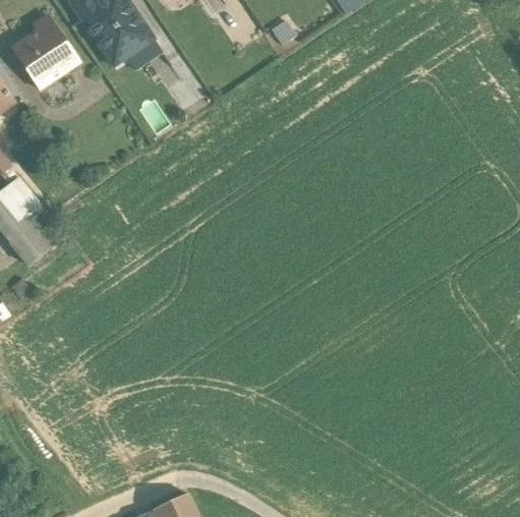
[(113,68),(157,38),(131,0),(67,0),(113,68)]
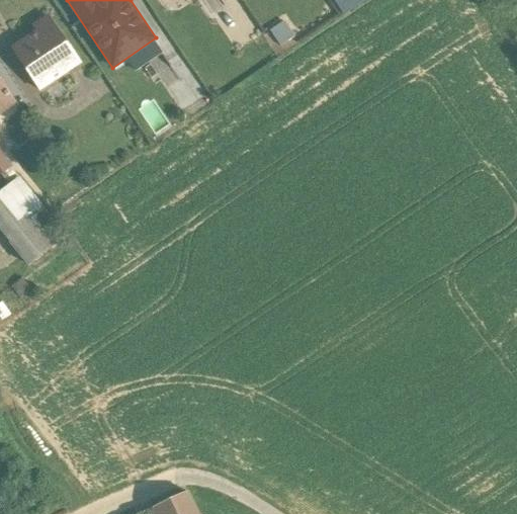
[(335,0),(344,12),(361,0),(335,0)]
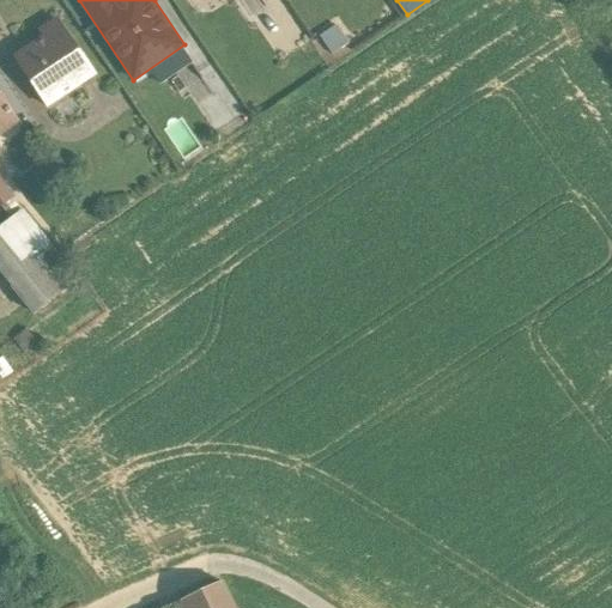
[(97,73),(58,13),(37,26),(42,34),(12,53),(47,107),(97,73)]
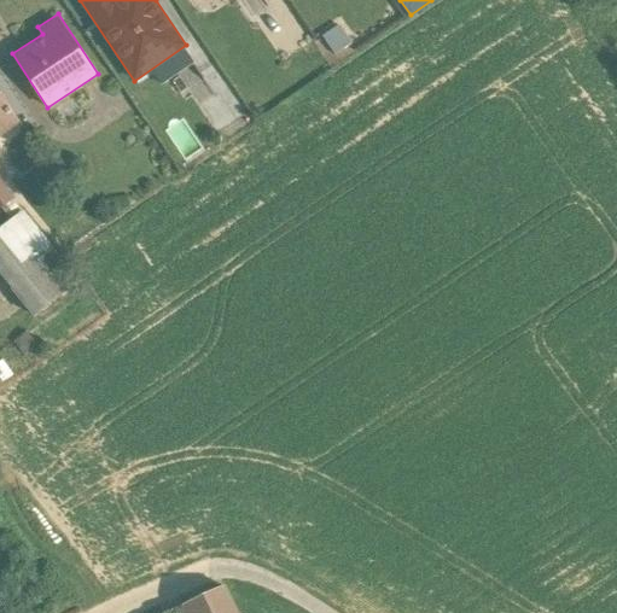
[(324,39),(335,53),(353,40),(342,25),(324,39)]
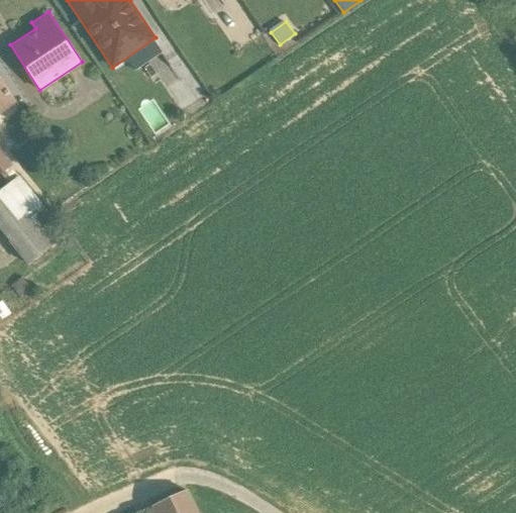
[(153,39),(126,58),(134,70),(162,52),(153,39)]
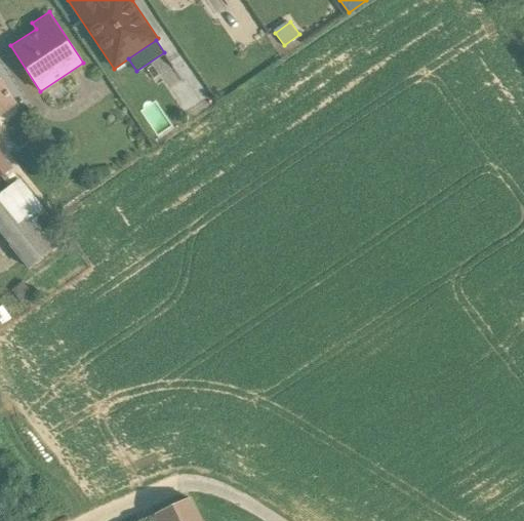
[(0,114),(17,103),(0,76),(0,114)]
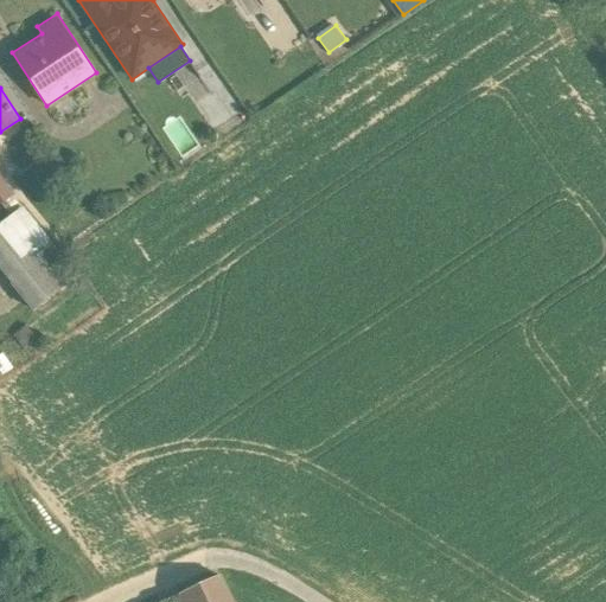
[(0,203),(1,203),(10,212),(20,204),(0,173),(0,203)]
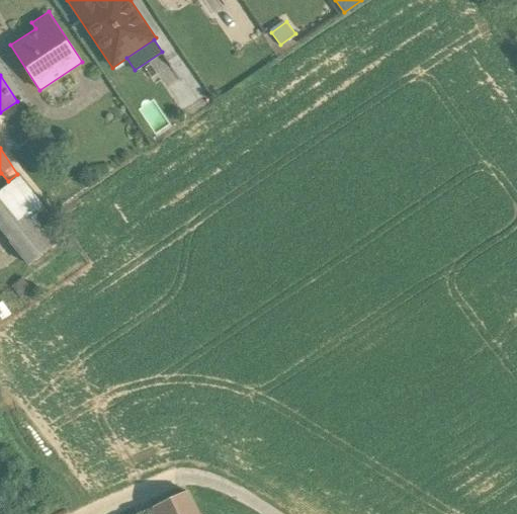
[(19,174),(0,189),(0,229),(27,265),(66,233),(19,174)]
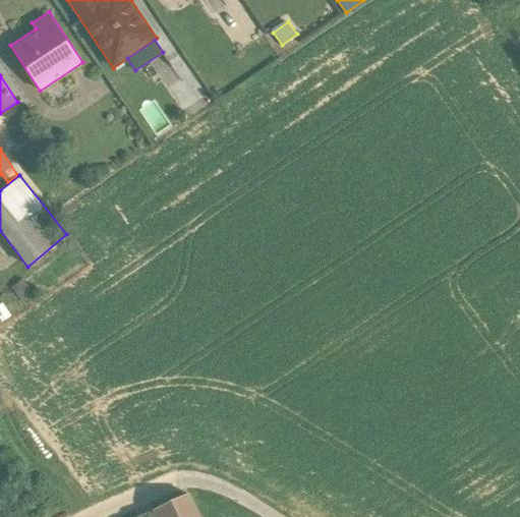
[(199,516),(188,492),(133,516),(199,516)]
